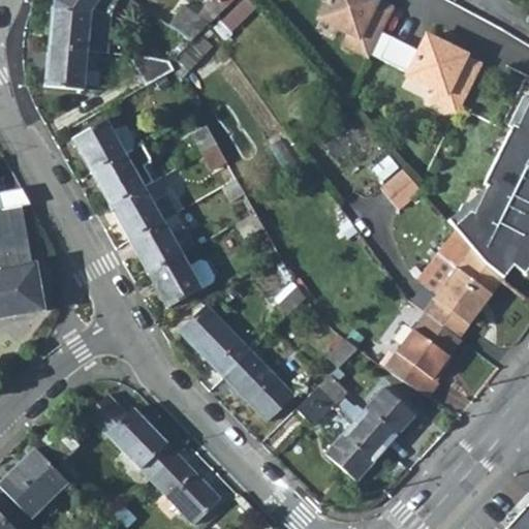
[(190,45),(192,44),(194,42),(198,39),(204,33),(210,28),(210,27),(212,25),(219,19),(228,9),(214,0),(208,0),(195,19),(184,10),(168,31),(190,45)]
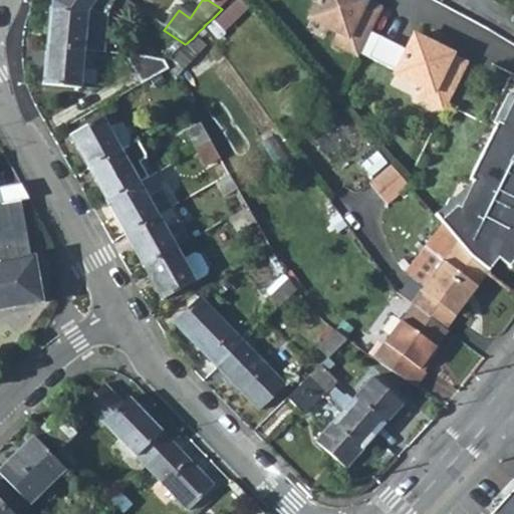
[(208,0),(222,9),(230,0),(208,0)]
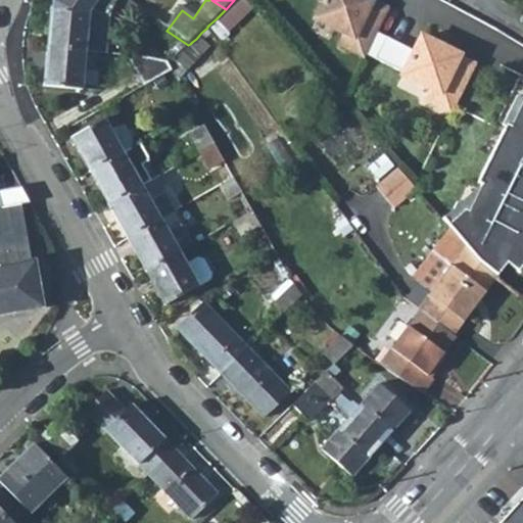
[(230,26),(255,5),(251,0),(242,0),(223,16),(230,26)]
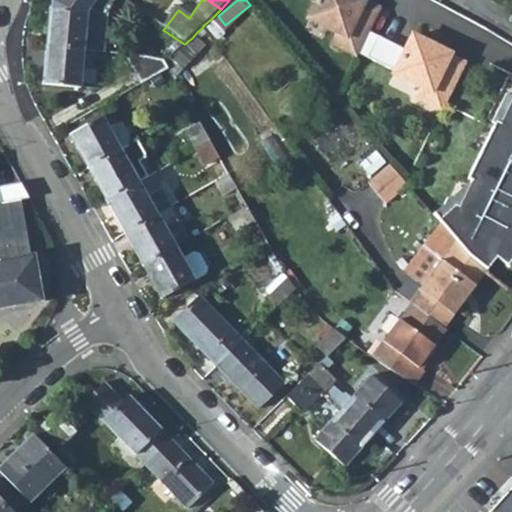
[(354,52),(379,8),(364,0),(316,0),(310,11),(337,26),(330,39),(354,52)]
